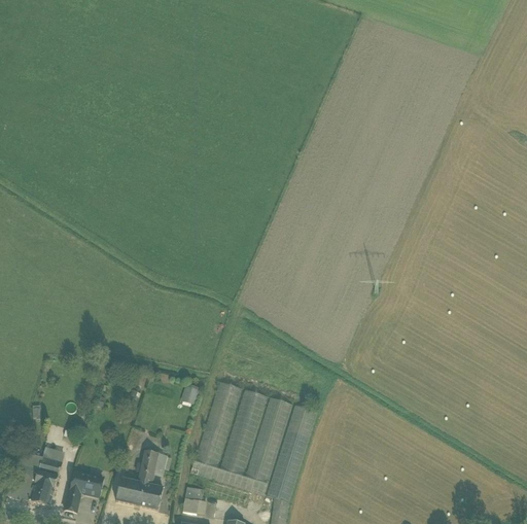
[(219,381),(190,472),(264,495),(292,404),(270,396),(245,477),(242,476),(267,396),(244,389),(219,469),(217,468),(242,388),(219,381)]
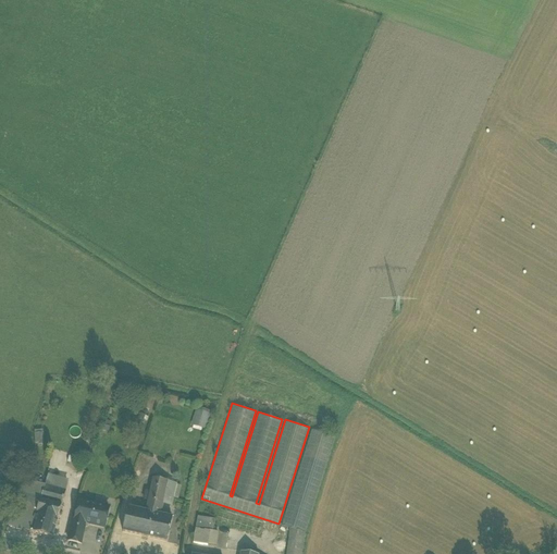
[(207,426),(211,409),(196,406),(193,422),(207,426)]
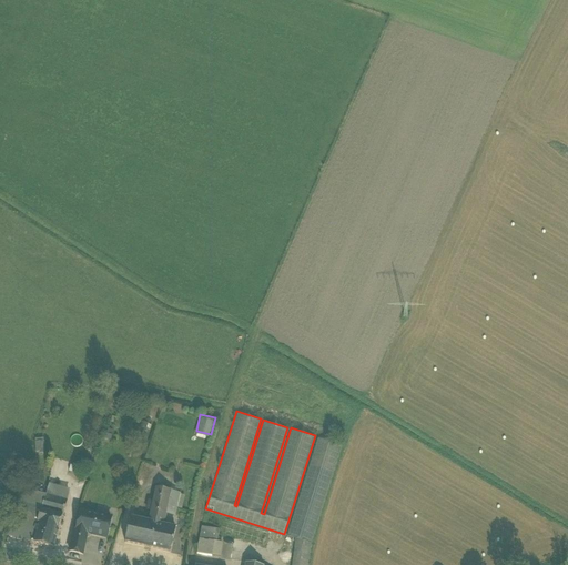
[(317,436),(286,534),(295,537),(311,542),(342,444),(317,436)]
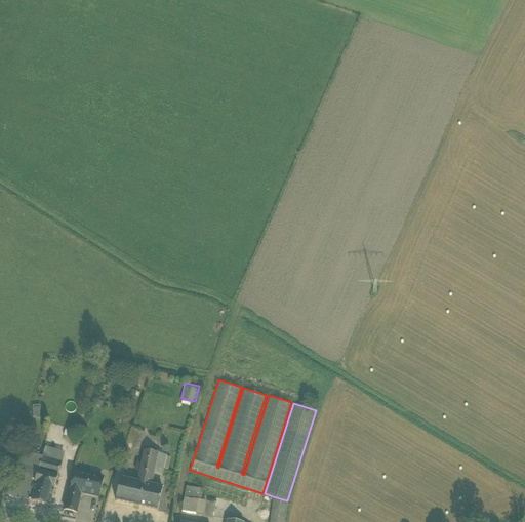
[(42,456),(21,449),(16,464),(38,469),(42,456)]
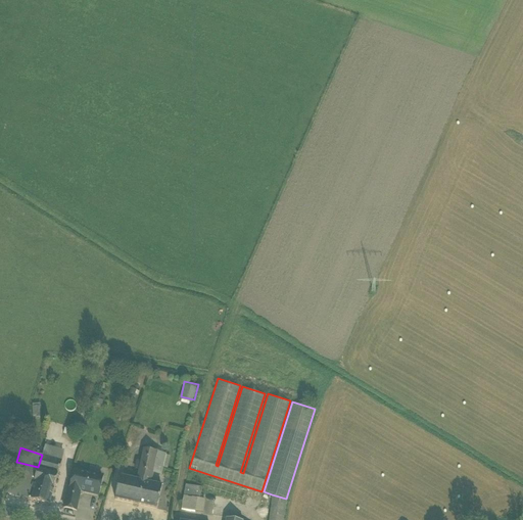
[(140,467),(152,470),(157,450),(144,447),(142,458),(140,467)]
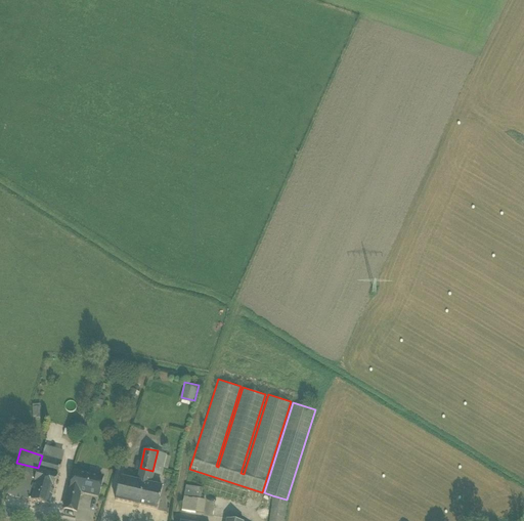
[(61,461),(42,454),(42,456),(38,468),(57,474),(61,461)]
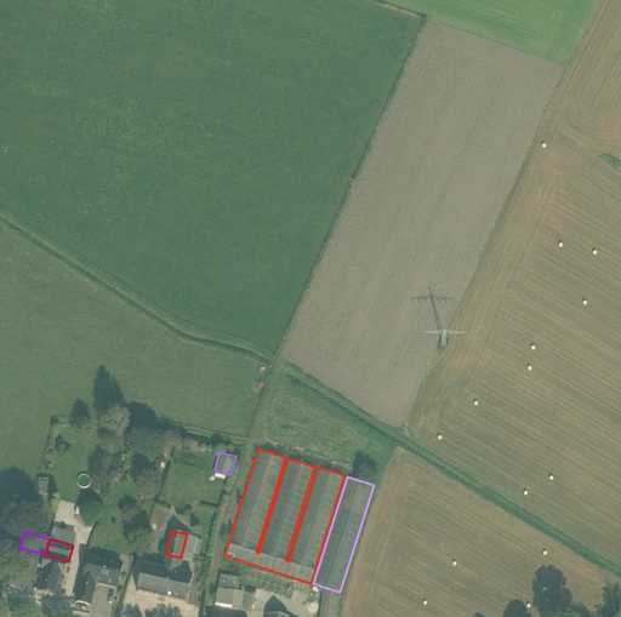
[(158,553),(166,554),(169,543),(160,542),(158,553)]
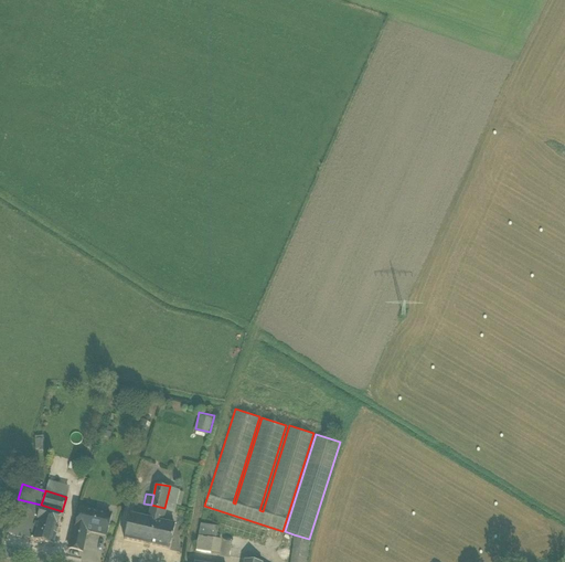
[(41,505),(18,499),(9,532),(31,538),(41,505)]
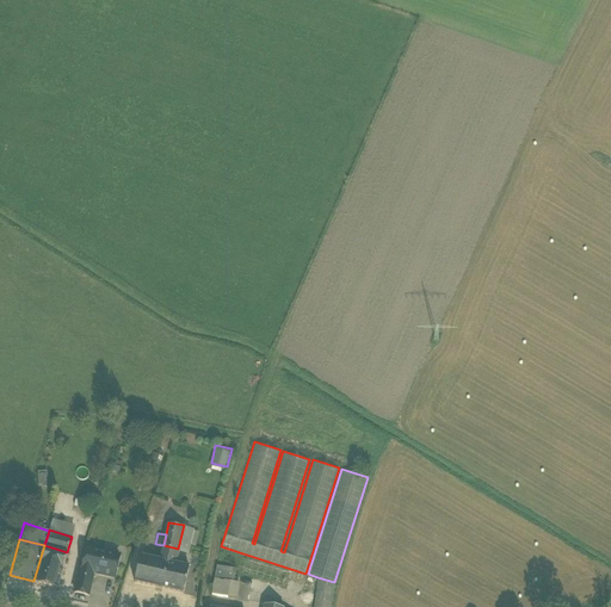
[(67,552),(44,545),(34,581),(56,588),(67,552)]
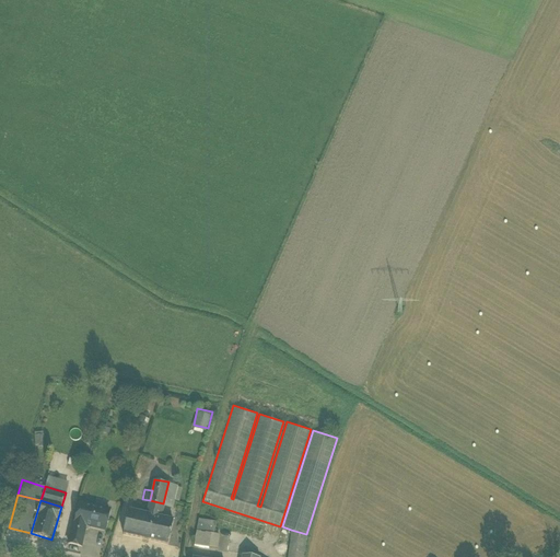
[(150,500),(147,512),(128,508),(123,532),(167,543),(173,519),(156,514),(158,511),(162,512),(163,503),(150,500)]
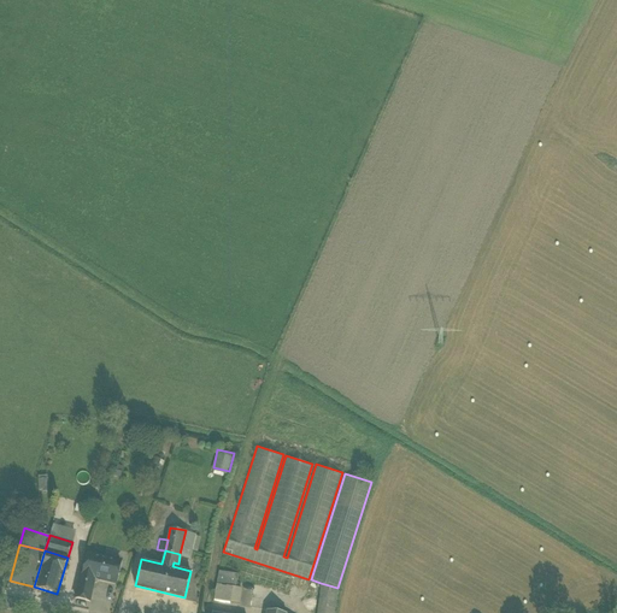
[(112,555),(106,554),(104,555),(88,552),(83,573),(81,572),(75,595),(89,599),(94,579),(98,577),(116,581),(121,559),(113,558),(112,555)]
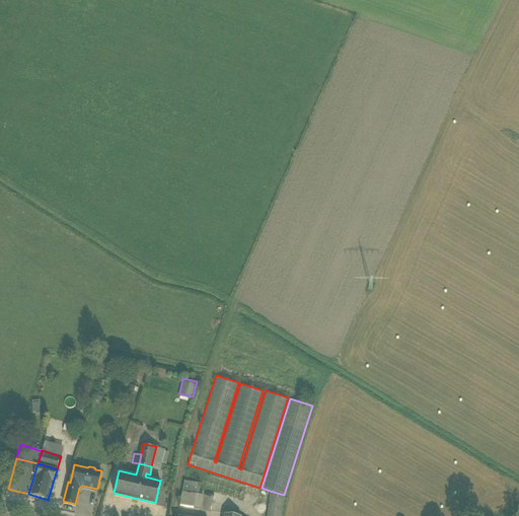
[(200,469),(188,466),(184,475),(202,481),(205,471),(205,470),(199,470),(200,469)]
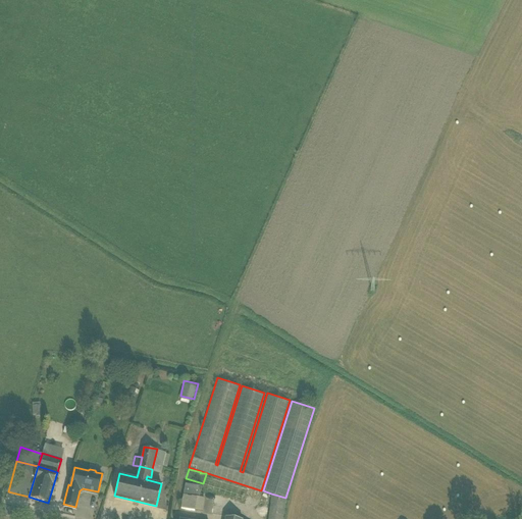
[(248,487),(206,474),(203,483),(201,487),(229,497),(244,501),(248,487)]
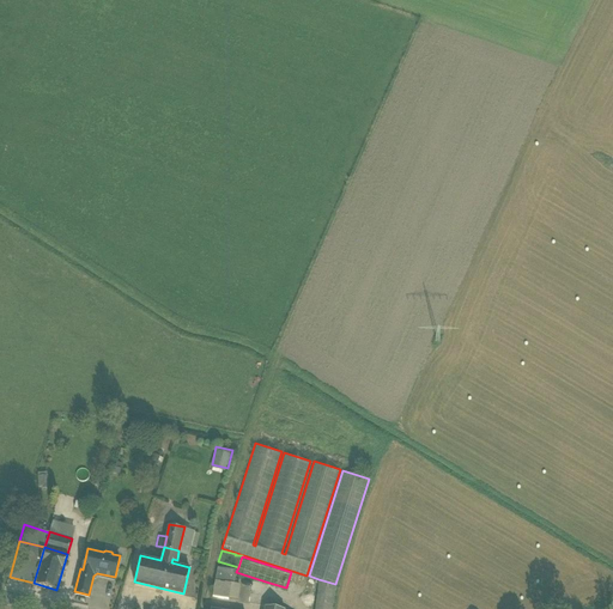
[(236,568),(217,566),(212,595),(229,597),(231,582),(234,582),(236,568)]
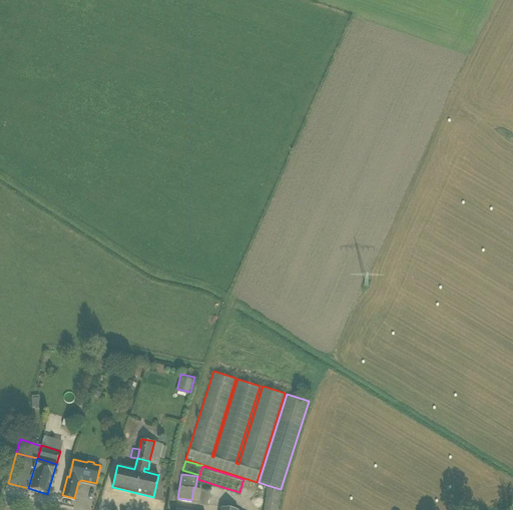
[(211,484),(198,482),(197,488),(195,487),(193,487),(191,500),(208,503),(211,484)]
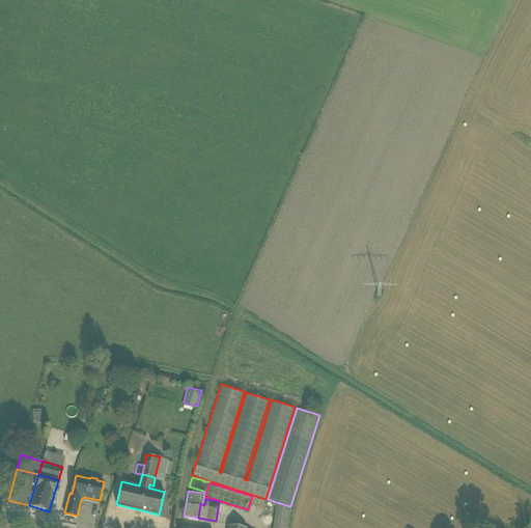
[(276,502),(272,527),(287,527),(290,506),(276,502)]
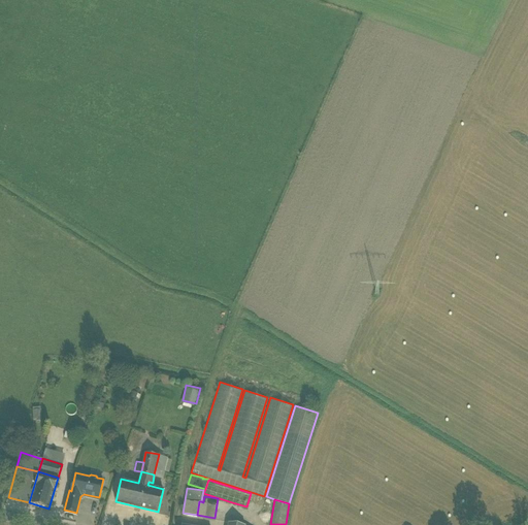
[(232,502),(226,500),(224,512),(230,513),(232,502)]
